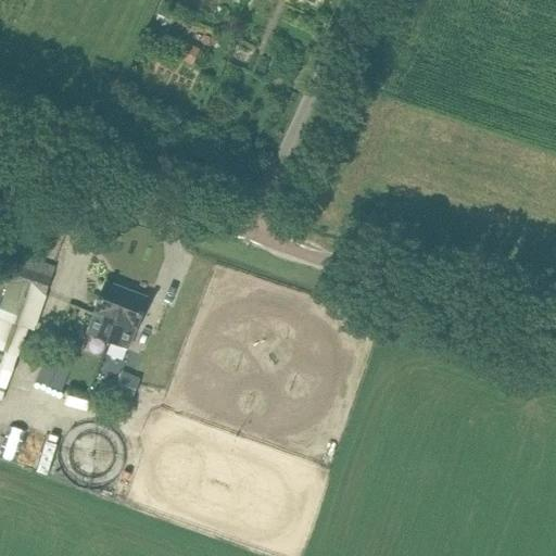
[(0,279),(46,297),(55,267),(10,251),(0,279)]
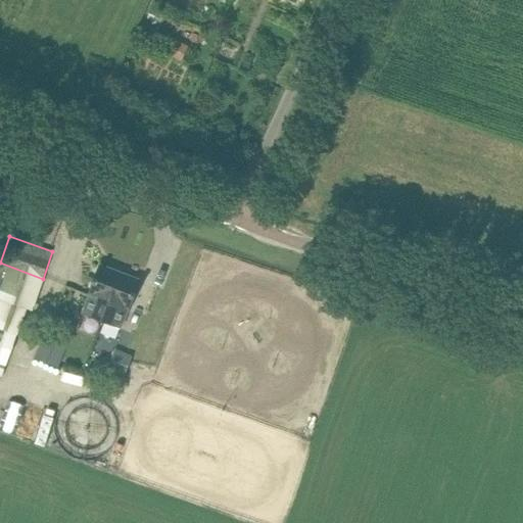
[(82,314),(102,322),(121,273),(99,265),(88,294),(89,294),(82,314)]
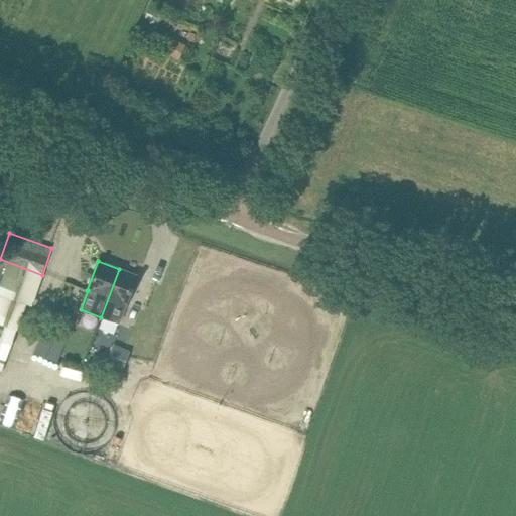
[(0,358),(5,360),(25,304),(31,306),(41,277),(8,266),(0,289),(0,358)]
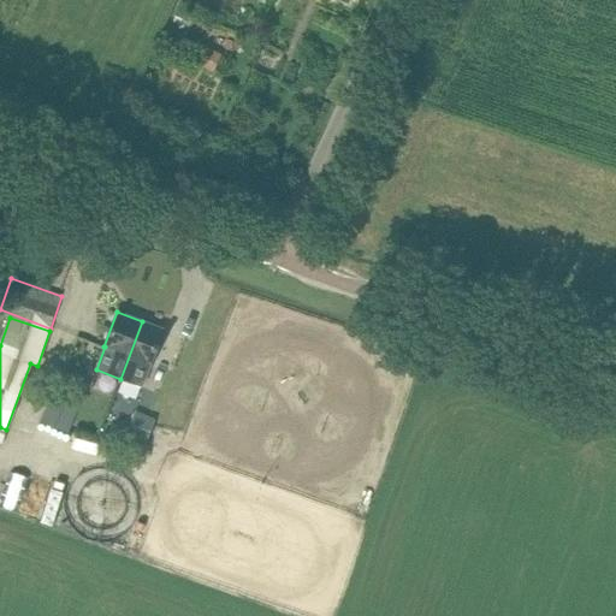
[(166,330),(142,321),(120,379),(142,386),(150,365),(152,365),(166,330)]
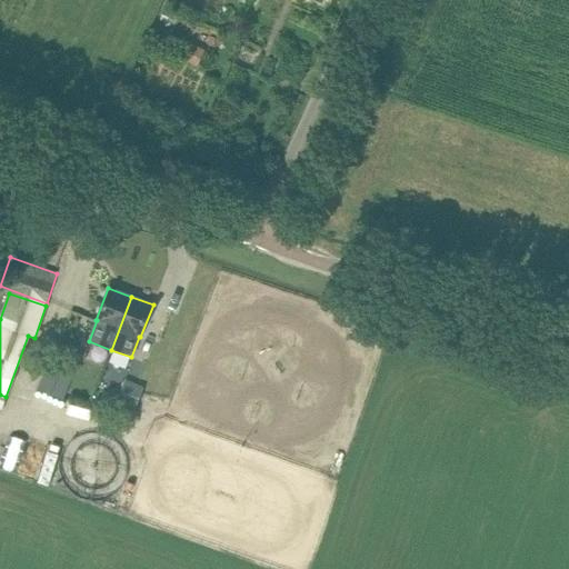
[(45,373),(37,391),(62,401),(69,383),(45,373)]
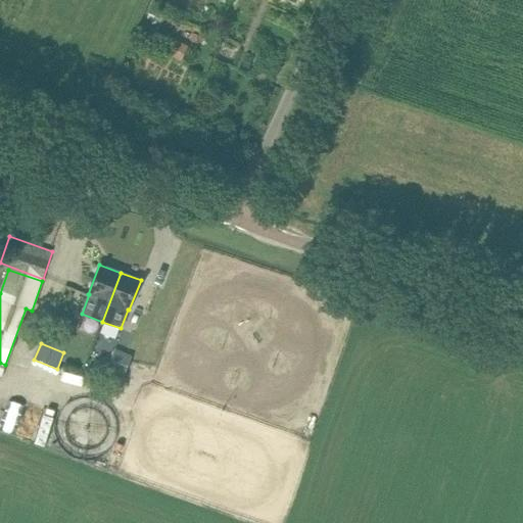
[(114,350),(107,371),(120,375),(127,355),(114,350)]
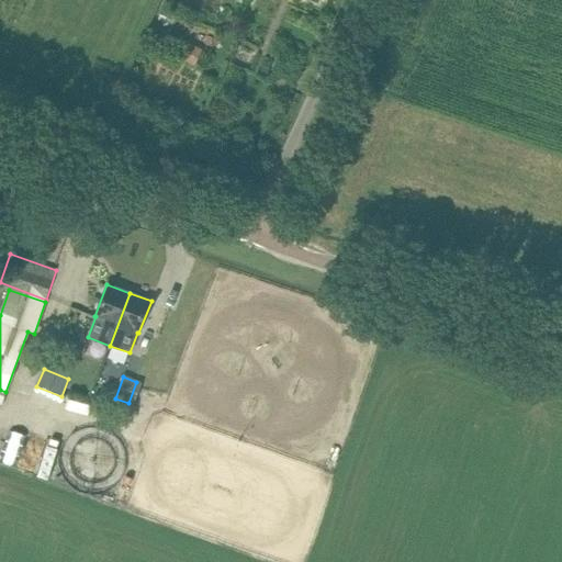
[(0,461),(15,467),(26,437),(10,431),(0,461)]
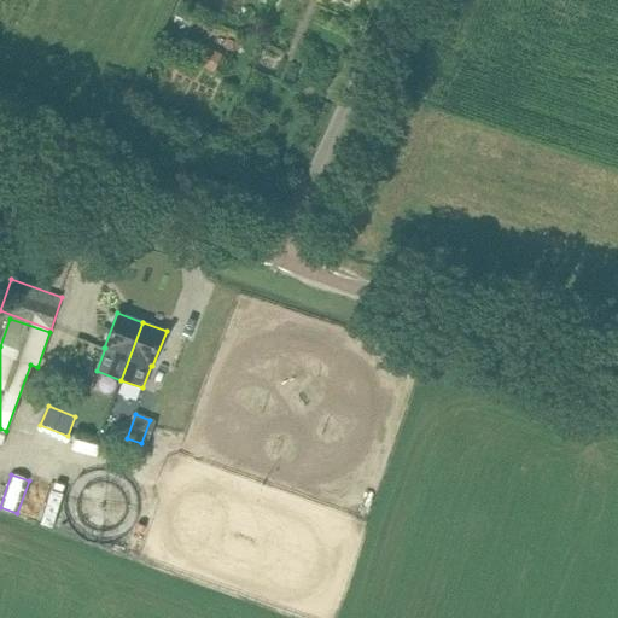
[(46,487),(36,524),(53,529),(64,491),(46,487)]
